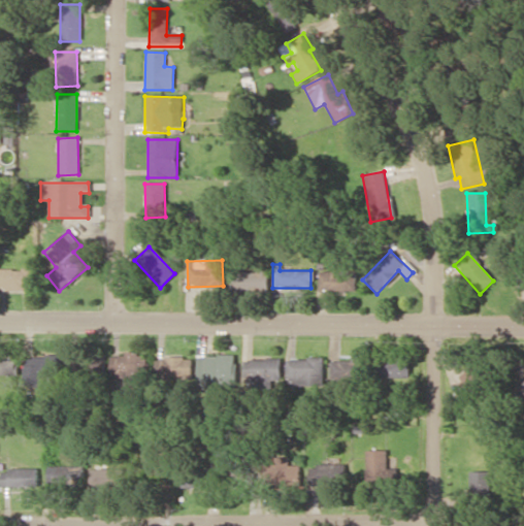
[(0,290),(33,291),(34,270),(0,270),(0,290)]
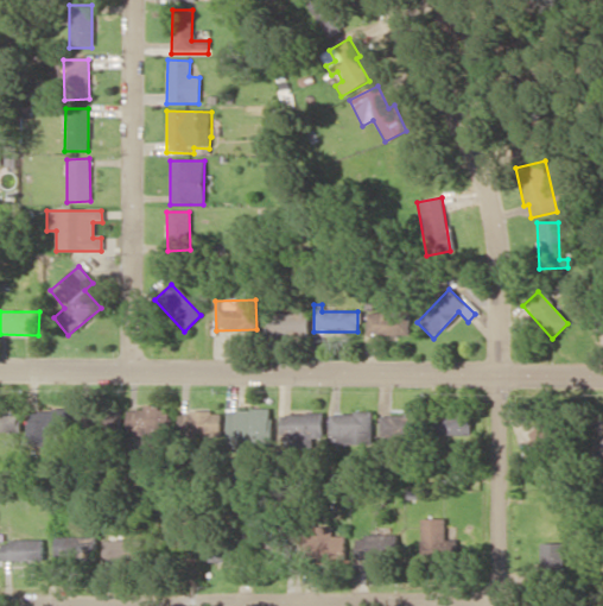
[(268,335),(306,336),(306,315),(270,314),(268,335)]
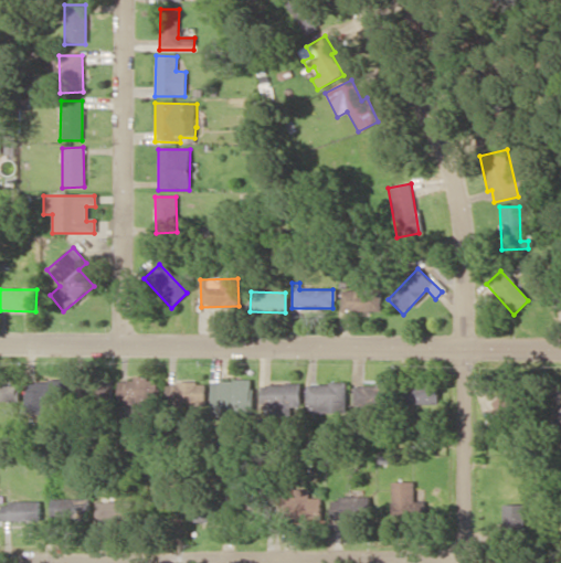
[(379,293),(340,291),(339,311),(378,312),(379,293)]
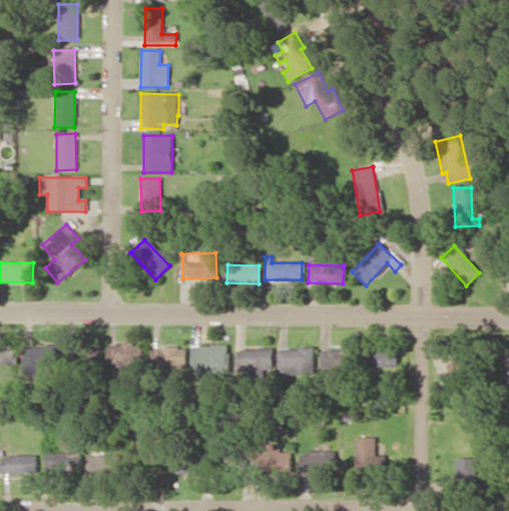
[(106,346),(107,367),(119,367),(120,387),(138,387),(138,346),(106,346)]
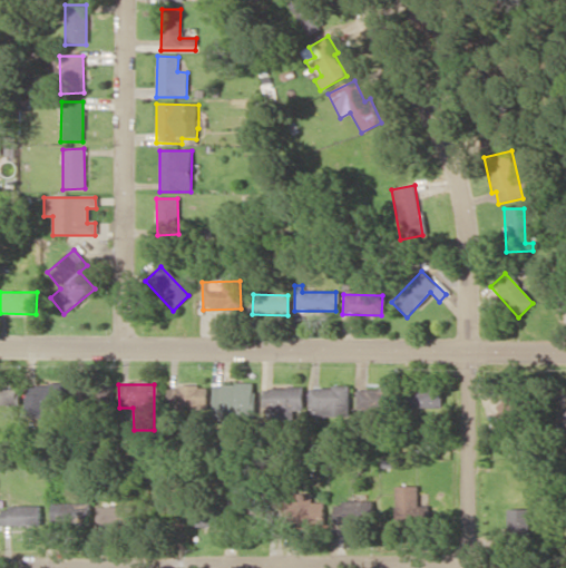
[(213,385),(214,417),(255,415),(254,384),(213,385)]
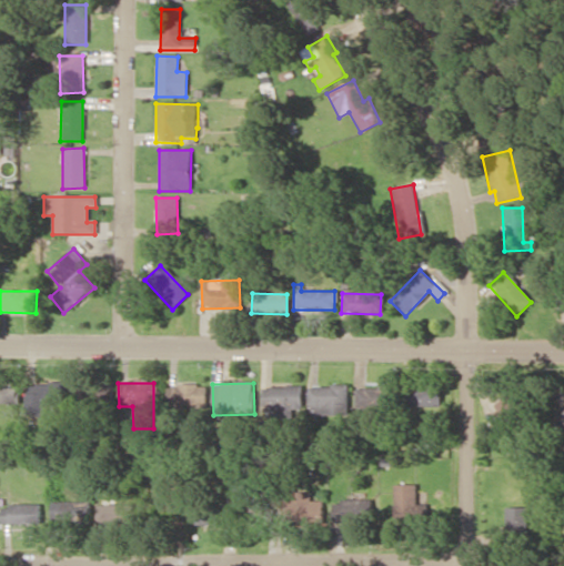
[(27,384),(27,411),(38,411),(38,402),(61,402),(61,385),(27,384)]
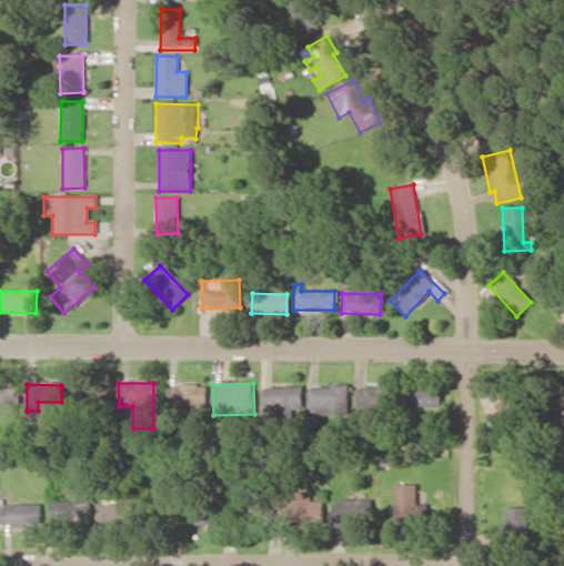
[(309,386),(310,416),(348,415),(346,385),(309,386)]
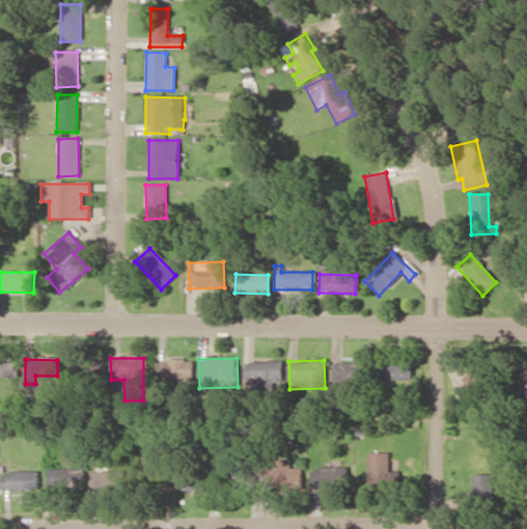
[(192,361),(157,362),(157,383),(193,382),(192,361)]
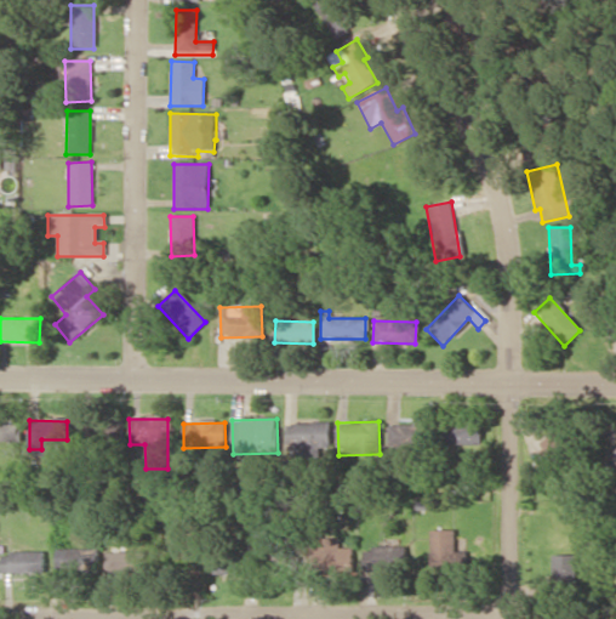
[(388,425),(388,447),(423,446),(422,422),(388,425)]
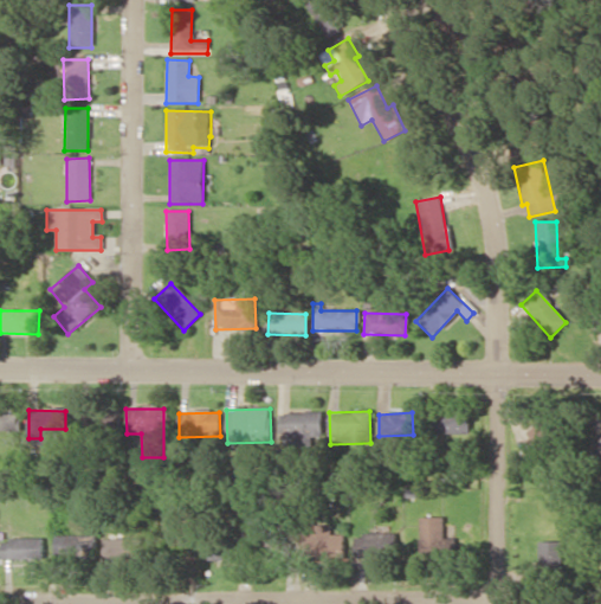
[(467,436),(467,417),(431,416),(430,435),(467,436)]
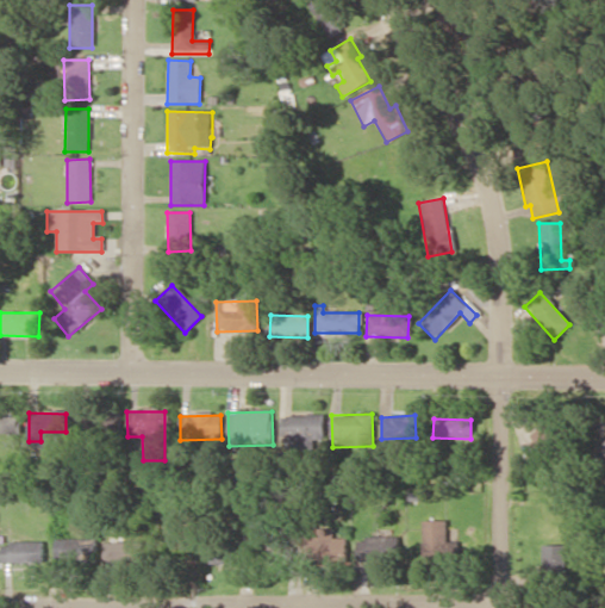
[(604,423),(591,426),(596,465),(604,463),(604,423)]
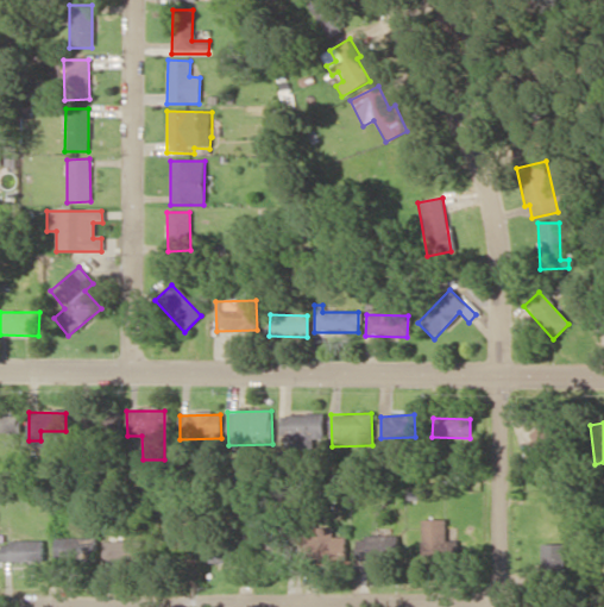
[(558,430),(532,429),(530,456),(546,457),(546,451),(557,451),(558,430)]
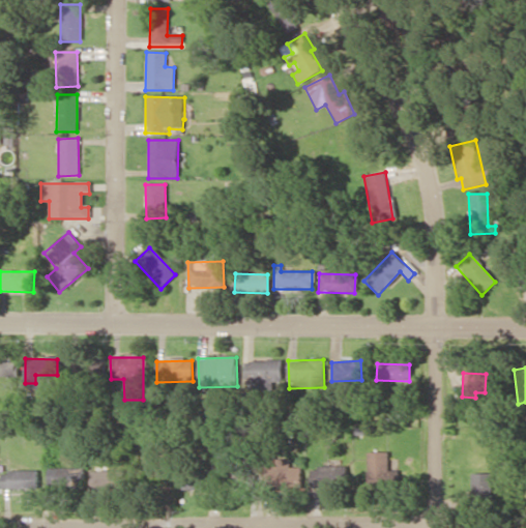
[(387,453),(369,452),(368,490),(380,490),(380,482),(398,484),(398,472),(386,471),(387,453)]
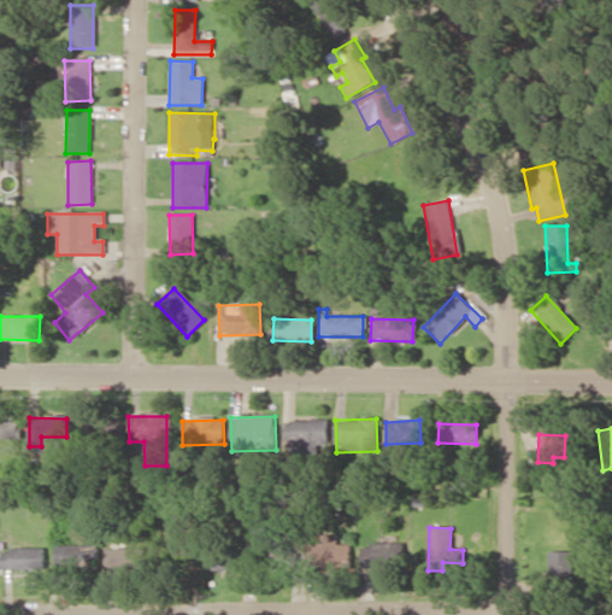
[(351,545),(336,545),(336,536),(306,537),(307,570),(351,569),(351,545)]
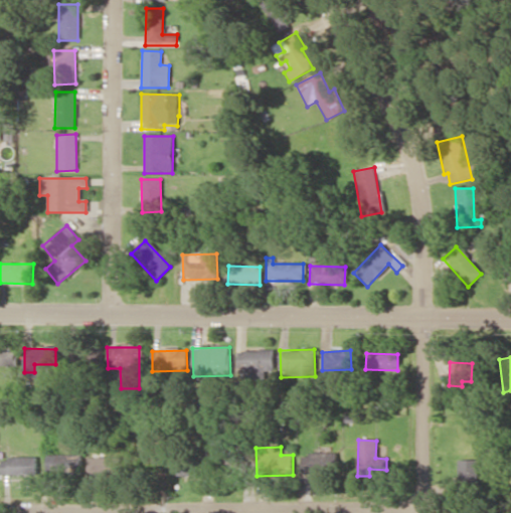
[(336,472),(337,455),(303,454),(303,472),(336,472)]
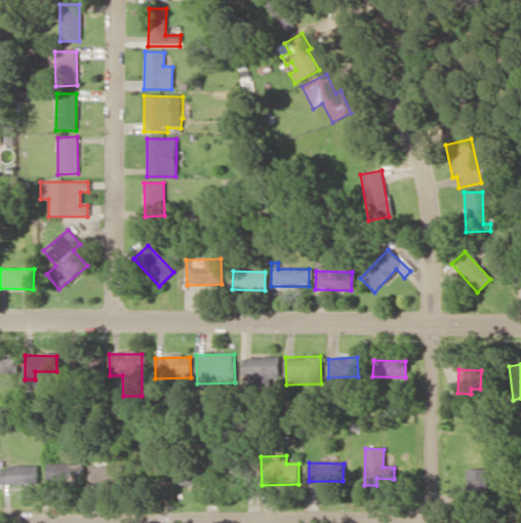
[(132,485),(163,486),(163,479),(164,479),(165,466),(132,465),(132,485)]
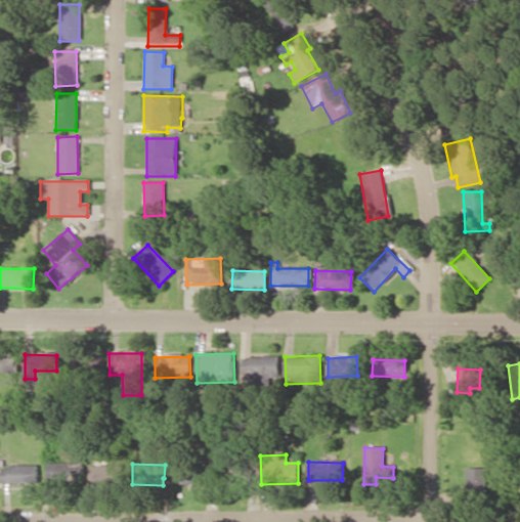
[(46,465),(46,482),(118,483),(118,465),(46,465)]
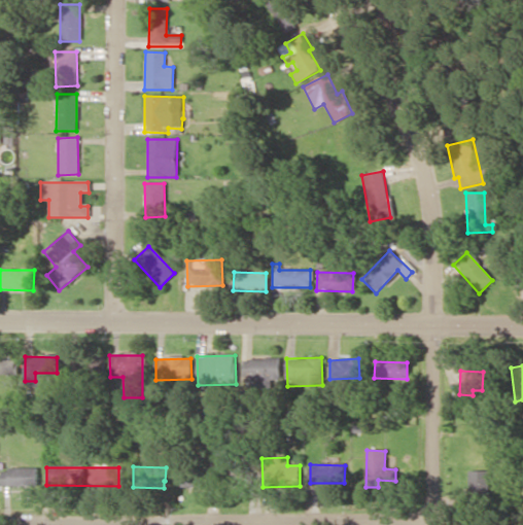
[(0,488),(36,487),(36,468),(0,469),(0,488)]
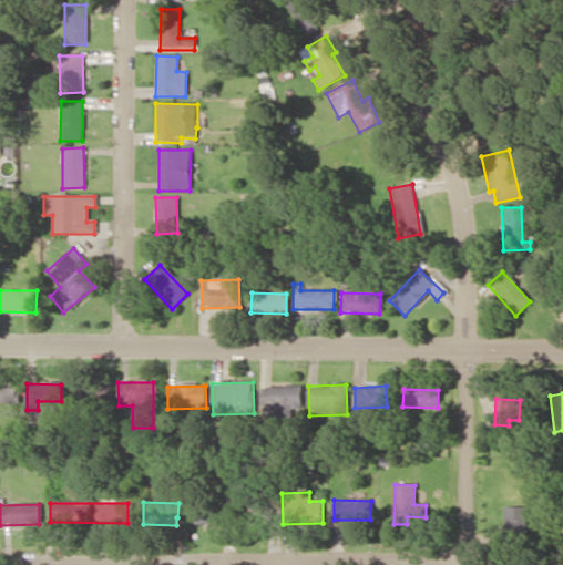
[(246,523),(272,524),(272,507),(247,506),(246,523)]
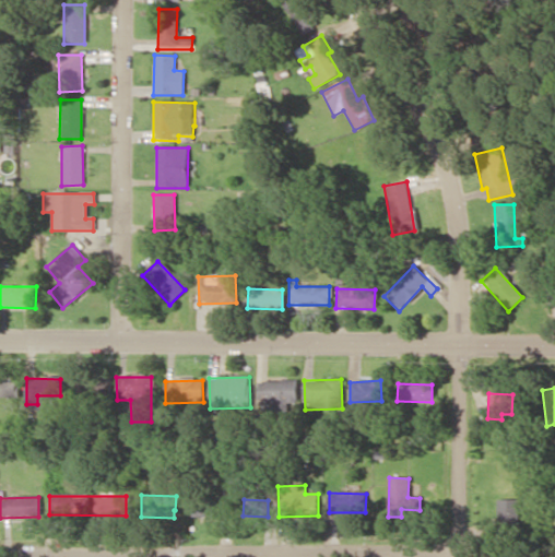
[(517,524),(517,500),(496,500),(496,524),(517,524)]
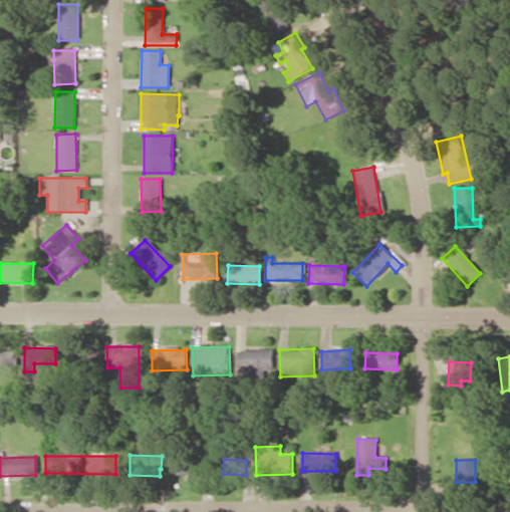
[(172,478),(197,477),(197,462),(172,462),(172,478)]
